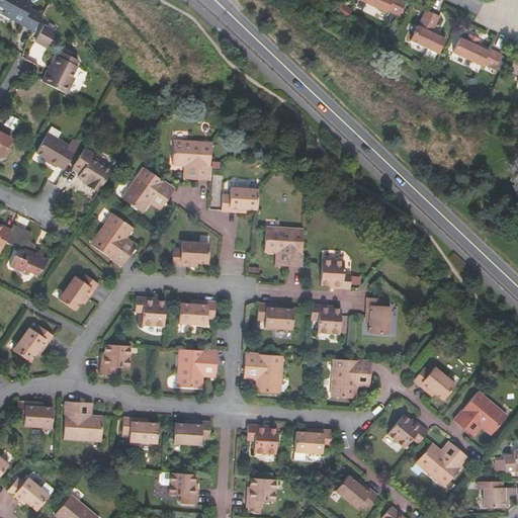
[(34,31),(42,15),(29,9),(31,6),(22,1),(22,0),(0,0),(0,12),(12,19),(14,16),(22,21),(21,24),(34,31)]
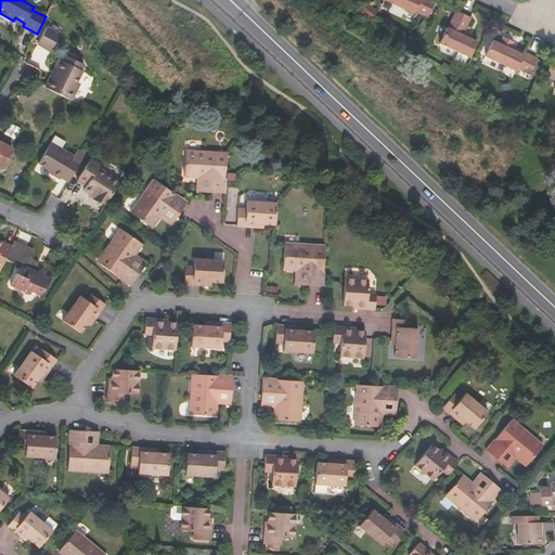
[(414,12),(427,17),(435,2),(429,0),(383,0),(413,14),(414,12)]
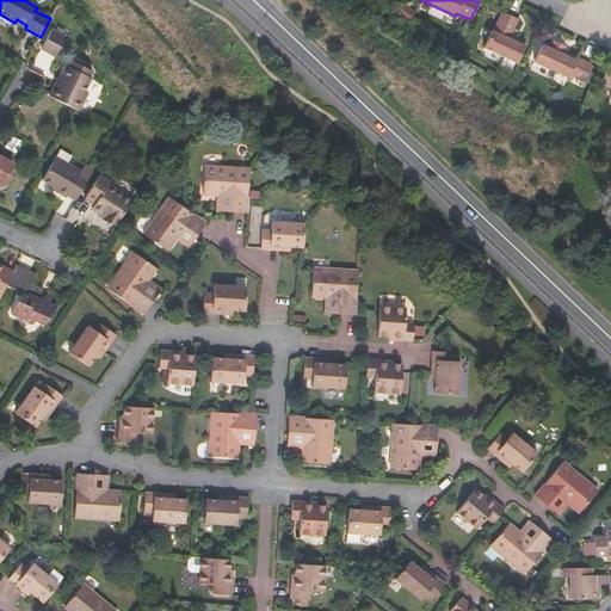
[(482,49),(514,65),(523,48),(513,43),(514,39),(508,37),(516,20),(501,13),(492,32),(491,32),(482,49)]
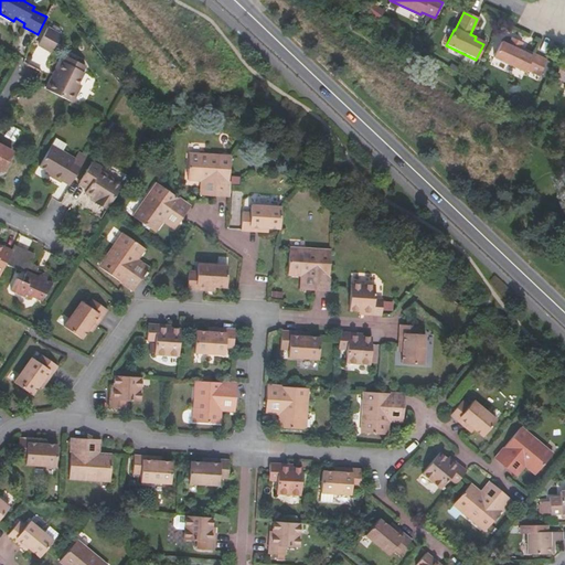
[(40,45),(52,52),(61,35),(49,29),(40,45)]
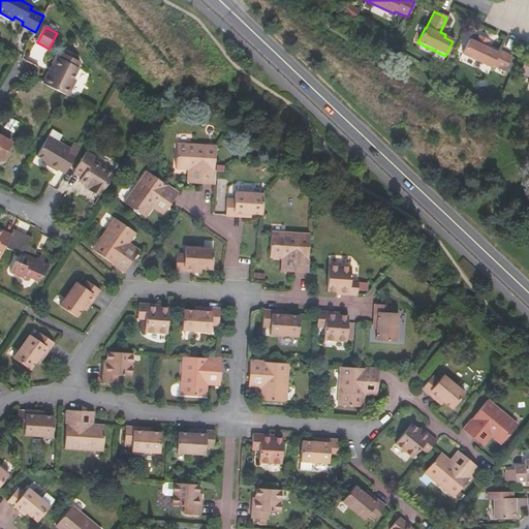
[(463,55),(492,68),(493,66),(505,71),(511,58),(492,48),(491,51),(486,49),(489,41),(479,36),(476,43),(470,40),(463,55)]
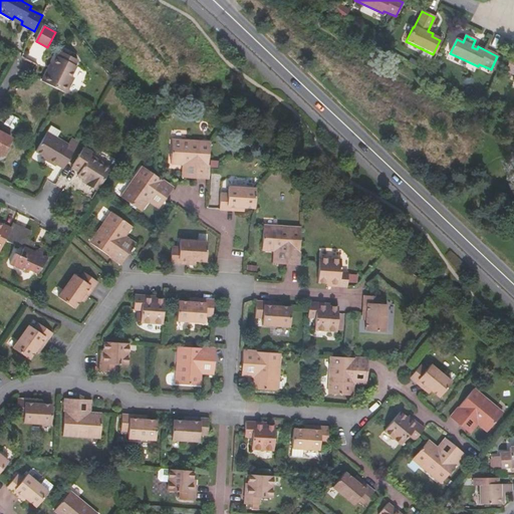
[(49,84),(59,90),(66,93),(73,78),(71,76),(76,66),(69,62),(71,58),(60,53),(58,57),(57,57),(52,66),(51,69),(49,68),(42,81),(49,84)]
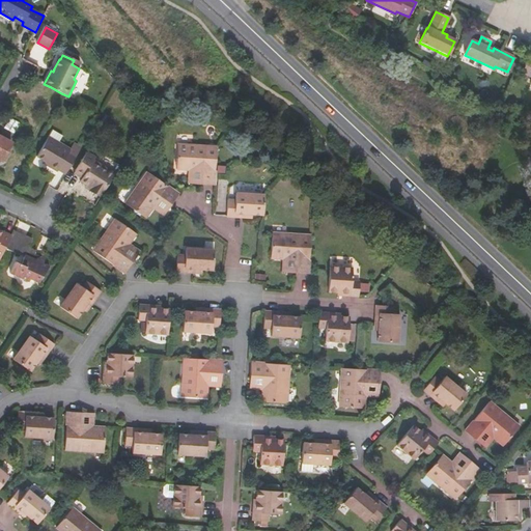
[(530,59),(529,59),(522,73),(530,78),(530,59)]
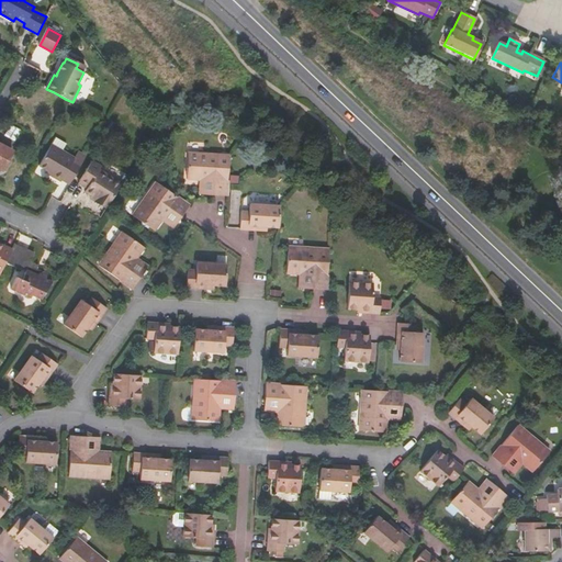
[(7,137),(23,146),(29,136),(13,125),(7,137)]
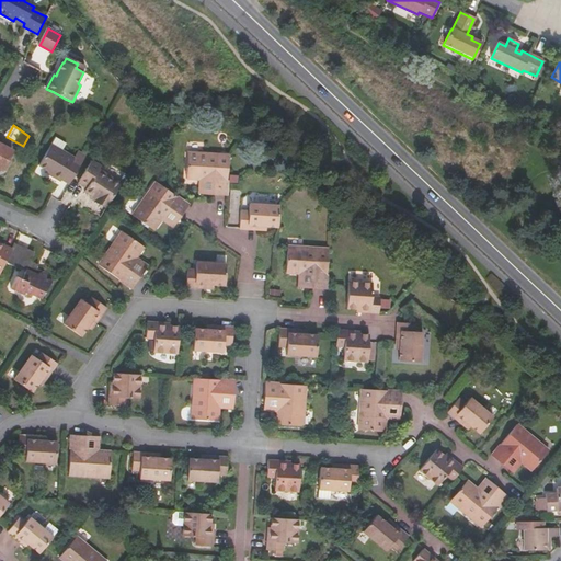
[(56,141),(53,147),(66,155),(69,149),(56,141)]
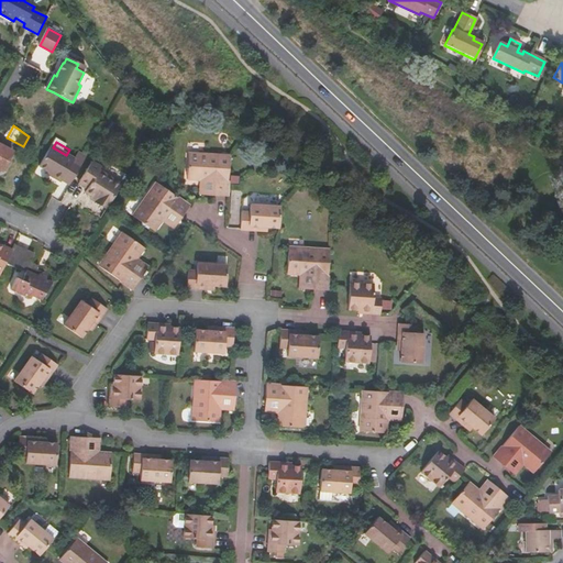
[(0,143),(0,168),(3,172),(13,152),(0,143)]
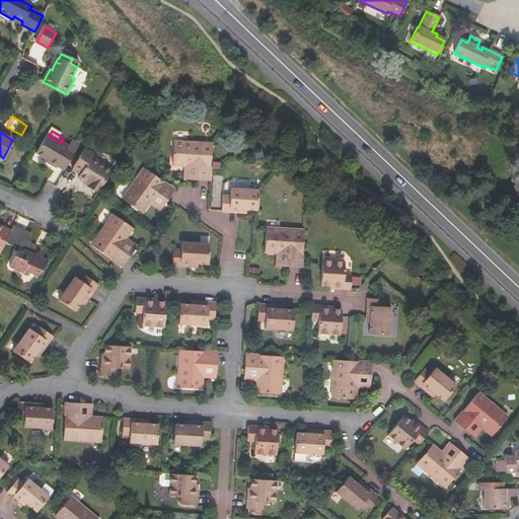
[(58,168),(63,172),(77,148),(70,144),(68,147),(61,143),(49,136),(36,155),(46,160),(52,164),(51,167),(57,170),(58,168)]
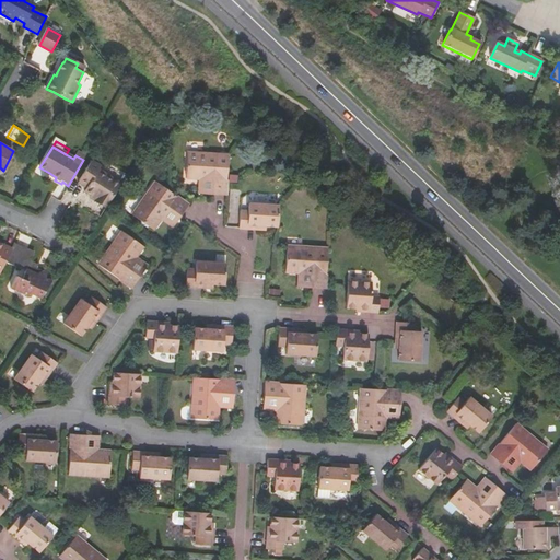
[(228,195),(230,154),(188,152),(187,179),(214,181),(214,195),(228,195)]
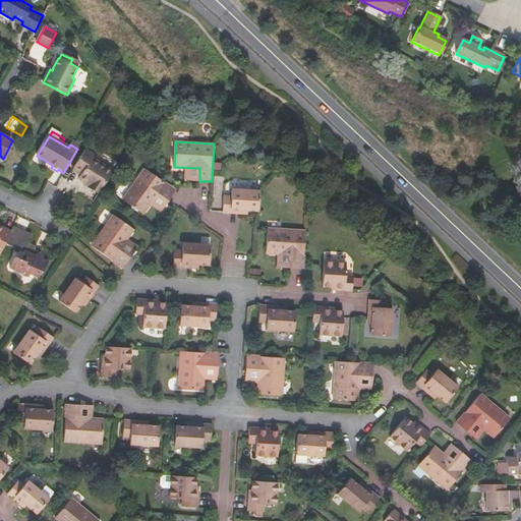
[(73,169),(75,171),(88,152),(84,151),(73,169)]
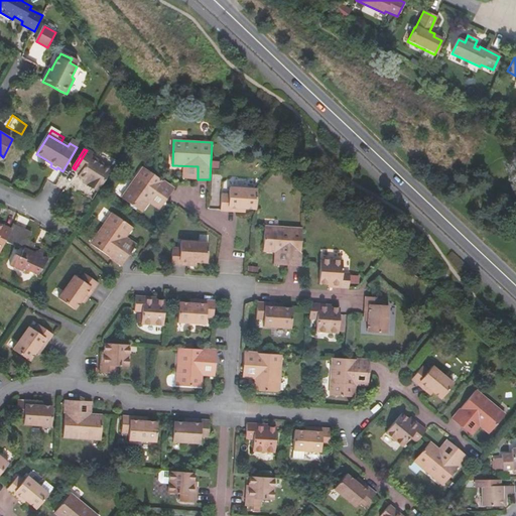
[(86,185),(96,192),(110,169),(90,156),(92,153),(87,150),(75,169),(80,172),(77,176),(88,183),(86,185)]
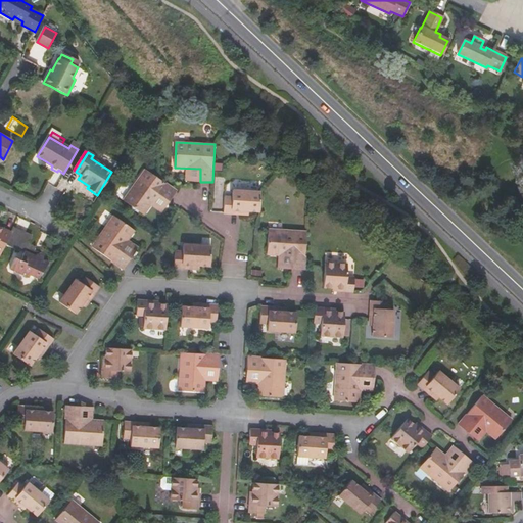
[(177,191),(146,170),(124,201),(145,215),(159,194),(170,201),(177,191)]
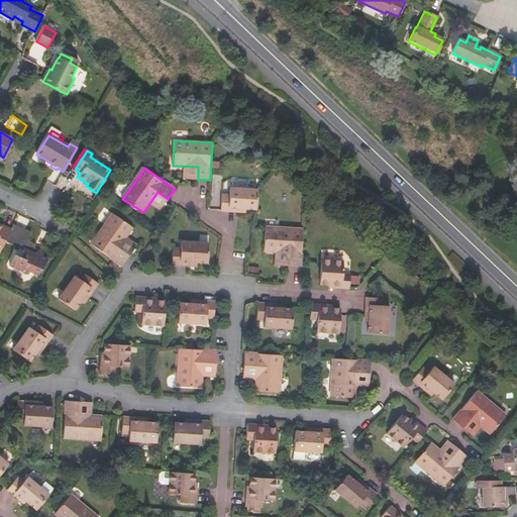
[(229,208),(256,210),(259,190),(230,188),(230,195),(223,194),(221,211),(229,211),(229,208)]
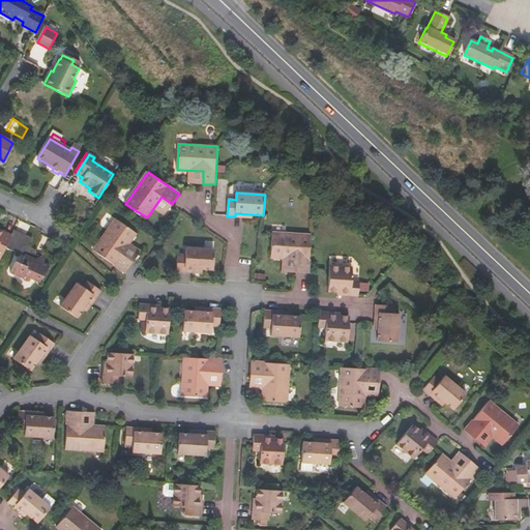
[(94,249),(126,272),(133,262),(121,255),(137,233),(116,218),(94,249)]
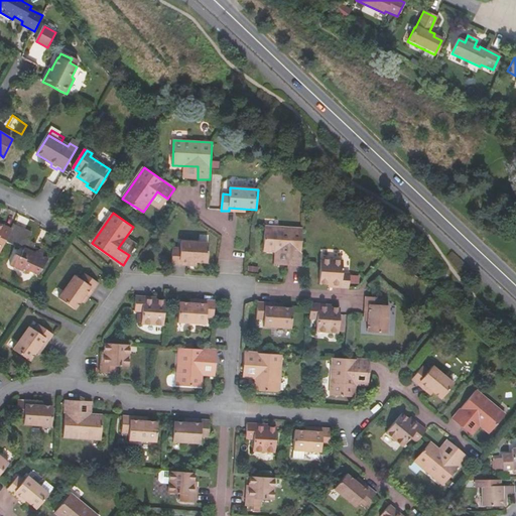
[(0,250),(5,240),(10,229),(0,224),(0,250)]
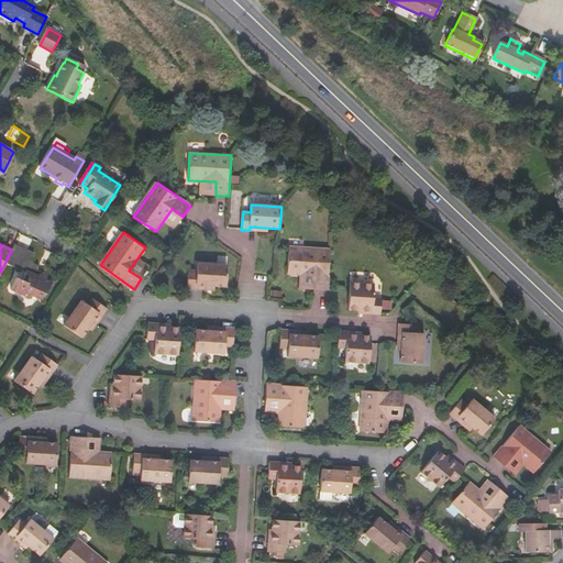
[(33,254),(13,245),(11,250),(6,262),(25,272),(22,279),(15,277),(10,289),(22,295),(24,291),(41,299),(48,282),(41,277),(42,273),(36,271),(37,267),(30,263),(33,254)]
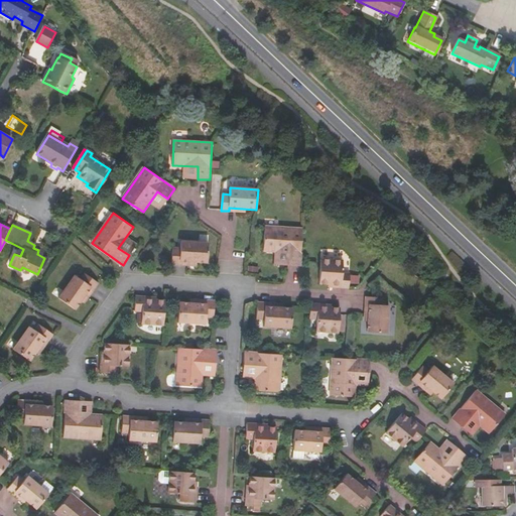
[(300,265),(303,229),(266,227),(264,250),(288,252),(287,265),(300,265)]
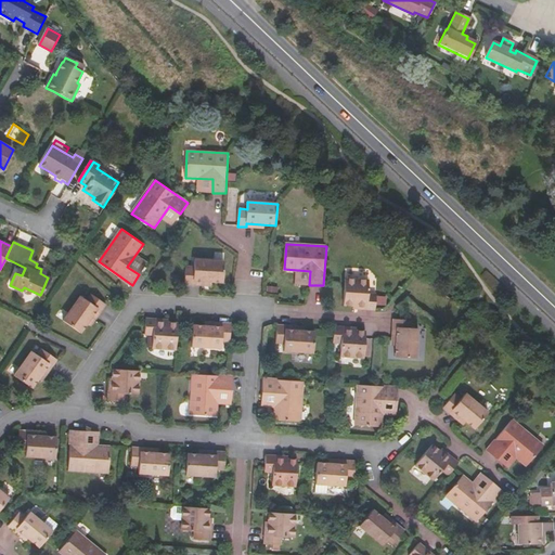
[(185,283),(204,284),(204,281),(223,282),(223,261),(195,260),(195,268),(186,268),(185,283)]
